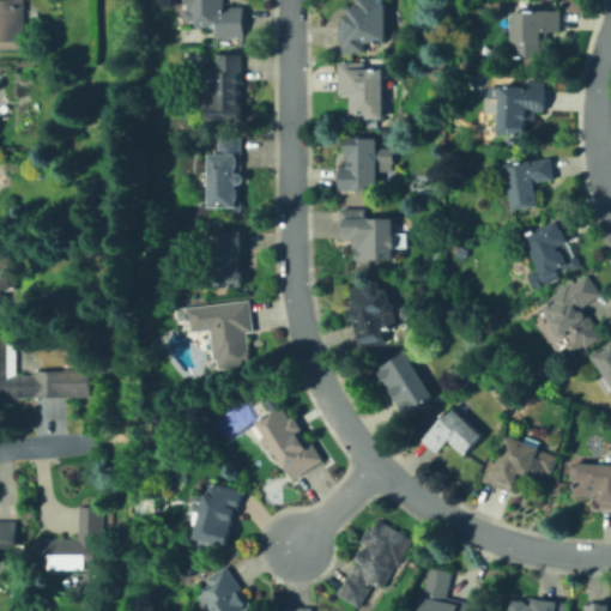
[(0,0),(23,0),(22,54),(0,52),(0,0)]
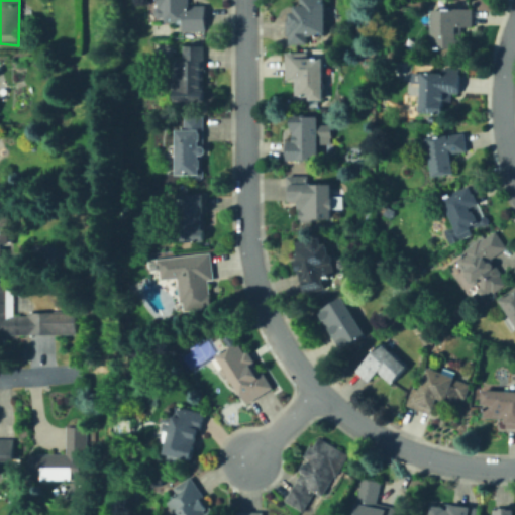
[(185,0),(185,6),(193,6),(202,6),(202,31),(179,32),(179,23),(153,23),(153,7),(153,1),(153,0),(185,0)]
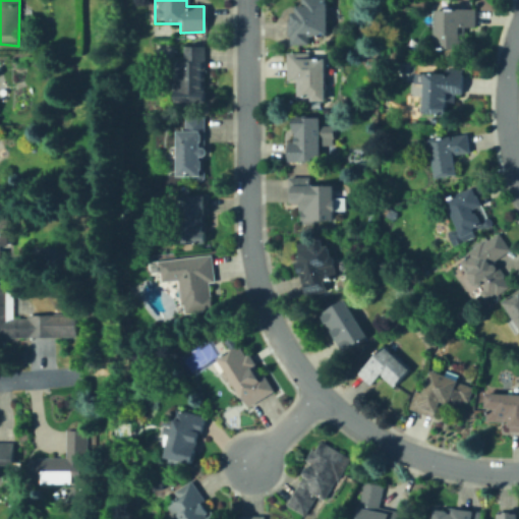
[(290,47),(290,6),(298,6),(298,0),(325,0),(327,36),(304,36),(305,47),(290,47)]
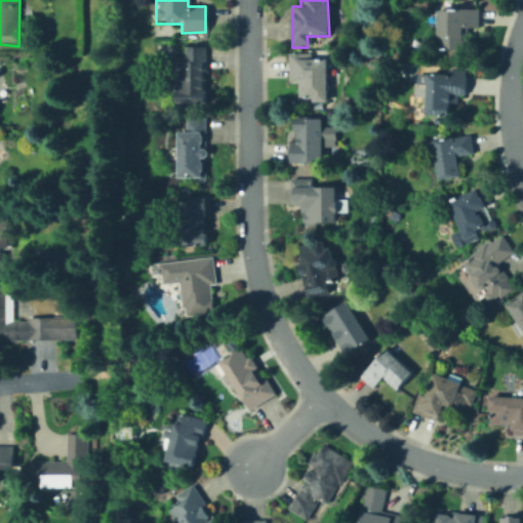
[(467,36),(466,49),(437,47),(438,11),(478,13),(478,28),(467,36)]
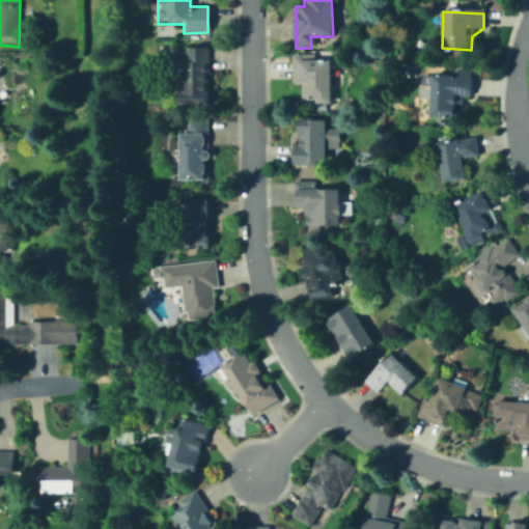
[(181,65),(190,65),(190,43),(211,43),(211,92),(179,92),(181,65)]
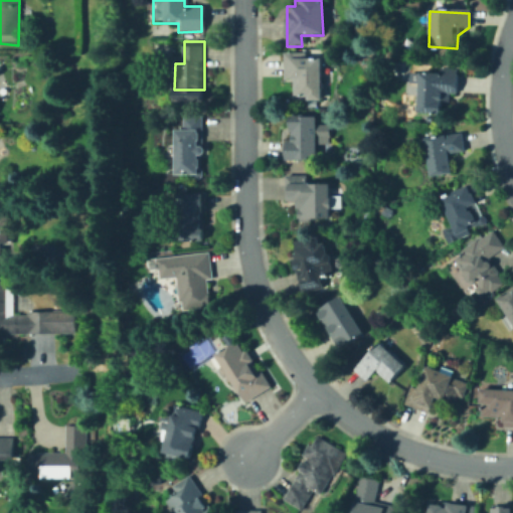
[(284,54),(318,53),(319,97),(292,97),(292,77),(285,77),(284,54)]
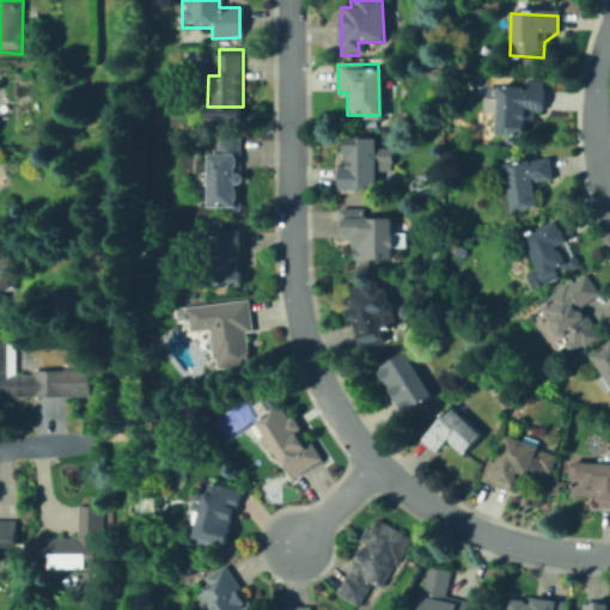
[(544,84),(543,116),(529,115),(528,138),(499,135),(501,86),(520,87),(520,83),(544,84)]
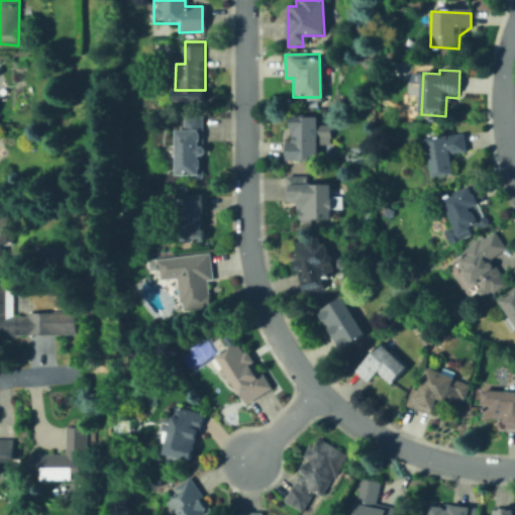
[(177,176),(177,124),(183,125),(183,115),(202,115),(202,161),(201,161),(201,174),(200,176),(177,176)]
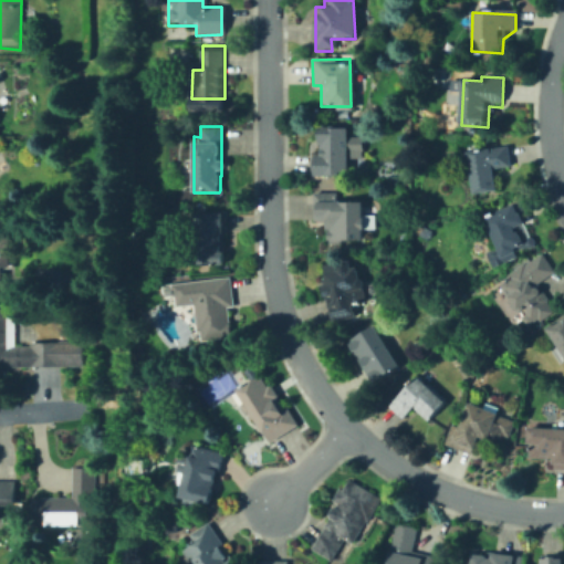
[(348,132),(347,176),(317,175),(319,131),(348,132)]
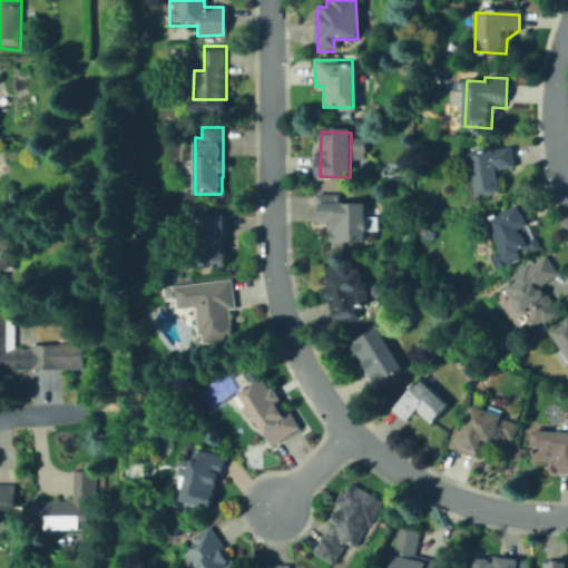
[(499,191),(477,194),(472,156),(511,152),(513,170),(497,173),(499,191)]
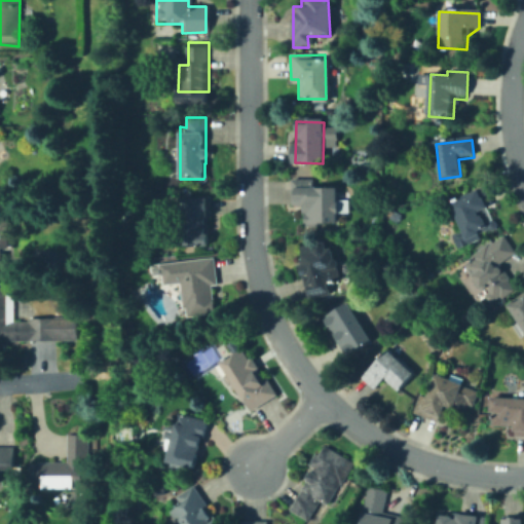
[(294,181),(311,180),(312,190),(336,189),(336,202),(347,201),(347,213),(334,213),(335,224),(305,226),(305,202),(295,202),(294,181)]
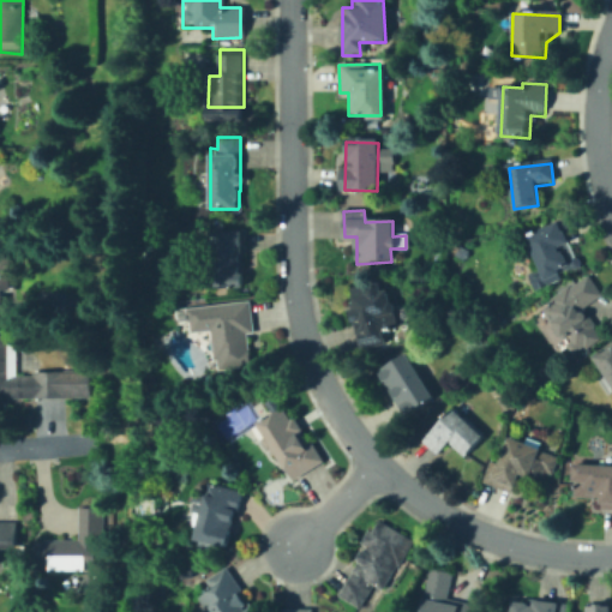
[(564,244),(576,269),(557,279),(558,282),(545,288),(544,286),(534,289),(527,273),(535,268),(533,264),(531,264),(521,244),(565,222),(573,239),(564,244)]
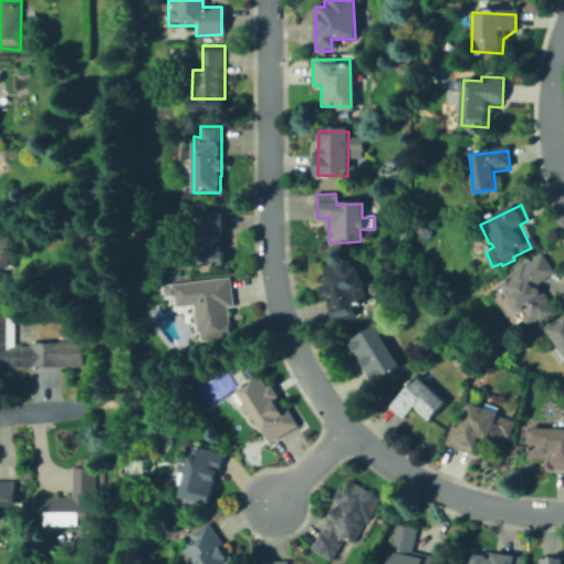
[(223,216),(223,258),(194,258),(194,216),(209,216),(209,212),(223,212),(223,216)]
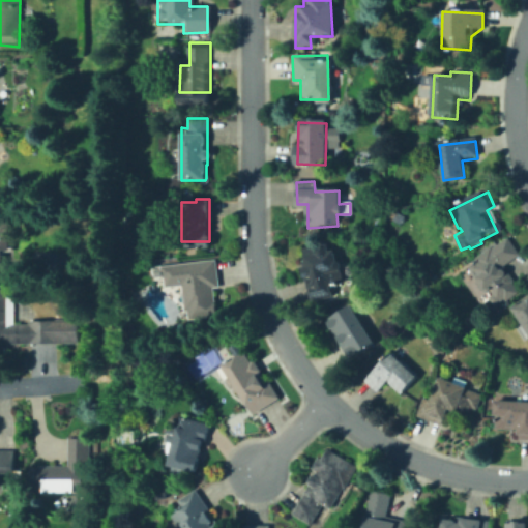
[(403,213),(399,223),(388,218),(392,209),(403,213)]
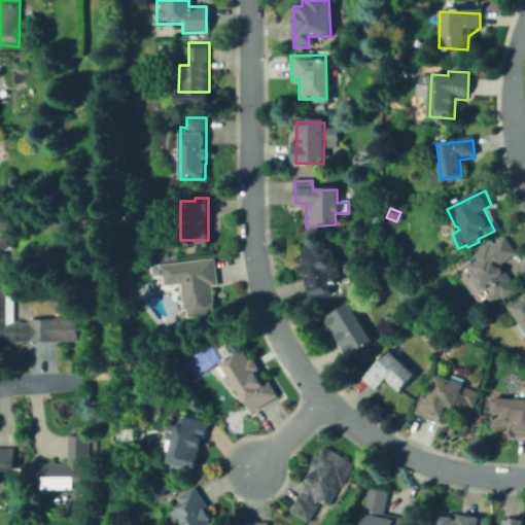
[(0,225),(9,225),(9,255),(1,255),(1,274),(0,274),(0,225)]
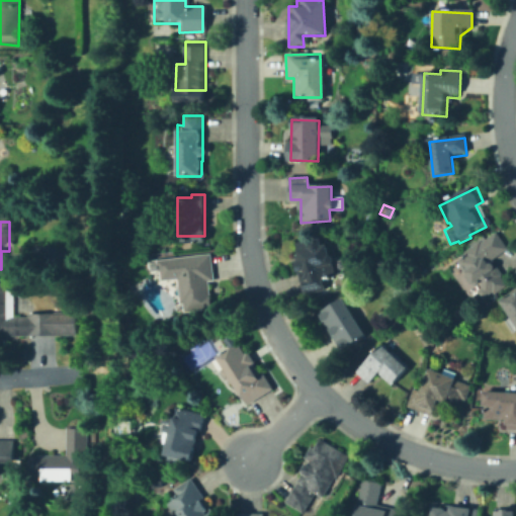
[(491,261),(506,286),(488,297),(479,280),(469,286),(462,274),(471,269),(462,254),(492,236),(503,254),(491,261)]
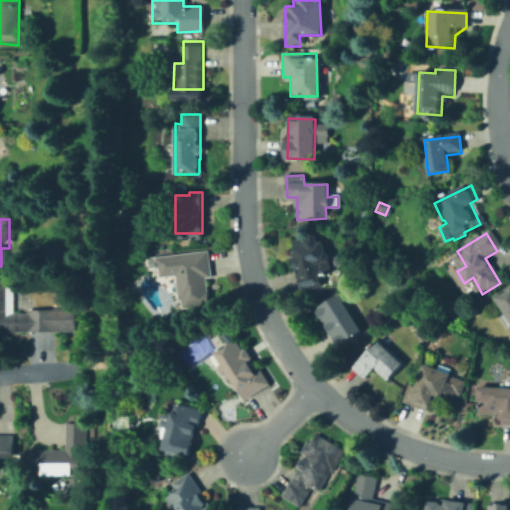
[(294,243),(324,235),(334,271),(331,272),(331,273),(317,277),(320,287),(302,292),(290,251),(296,249),(294,243)]
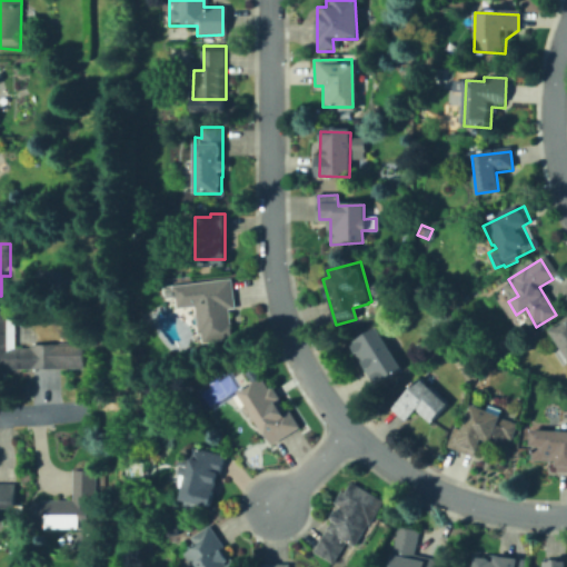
[(228,317),(228,344),(195,344),(195,308),(175,308),(176,284),(234,284),(234,317),(228,317)]
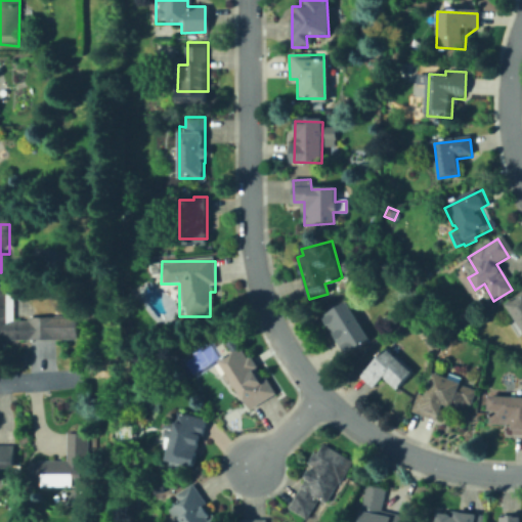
[(0,288),(13,289),(13,322),(44,322),(44,342),(0,342),(0,336),(0,288)]
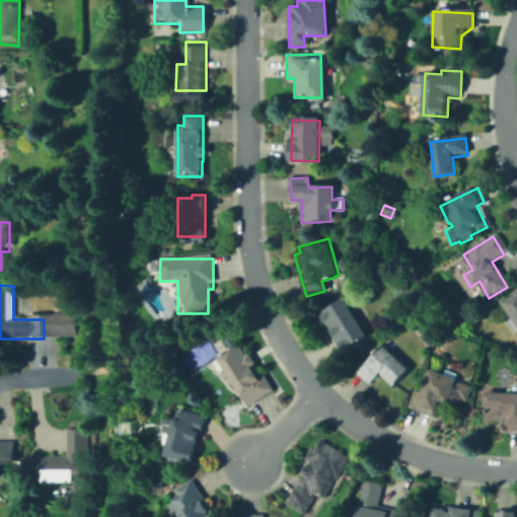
[(516,325),(503,304),(516,294),(516,325)]
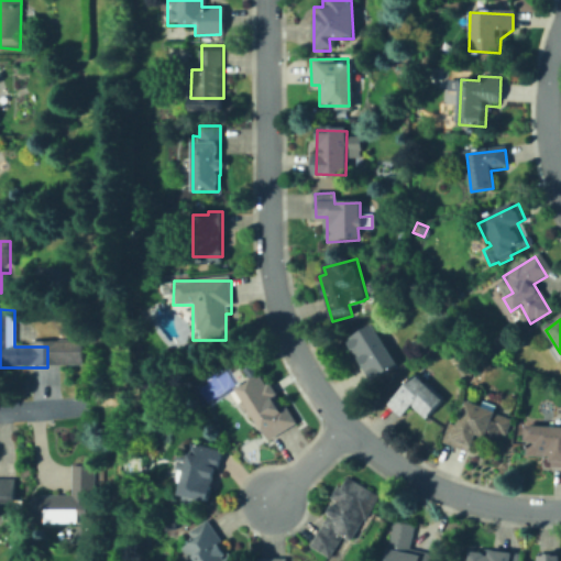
[(383,347),(395,364),(371,380),(343,339),(370,321),(394,339),(383,347)]
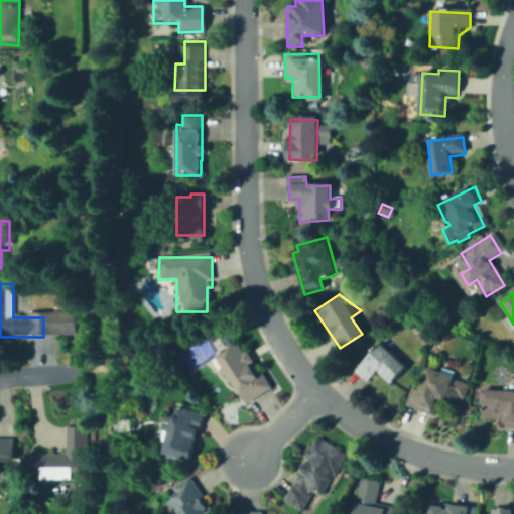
[(405,366),(387,384),(376,373),(366,383),(356,373),(384,345),(405,366)]
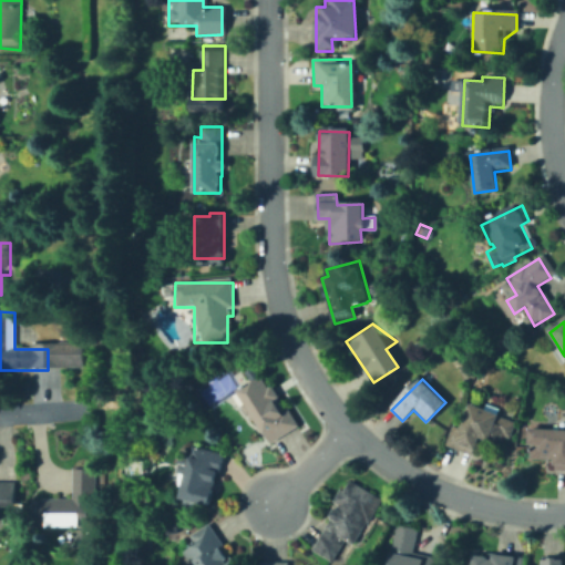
[(262,382),(280,415),(289,410),(299,428),(269,445),(249,411),(244,414),(239,407),(245,403),(240,394),(262,382)]
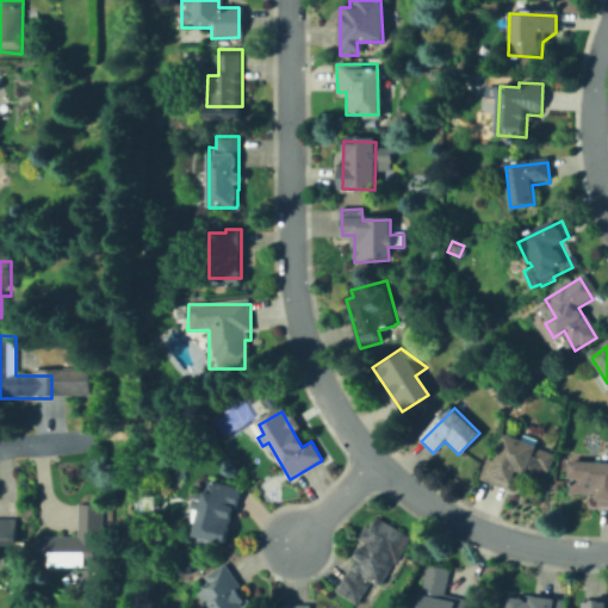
[(507,438),(534,448),(551,456),(541,479),(527,473),(523,483),(512,478),(506,492),(478,481),(490,453),(500,457),(507,438)]
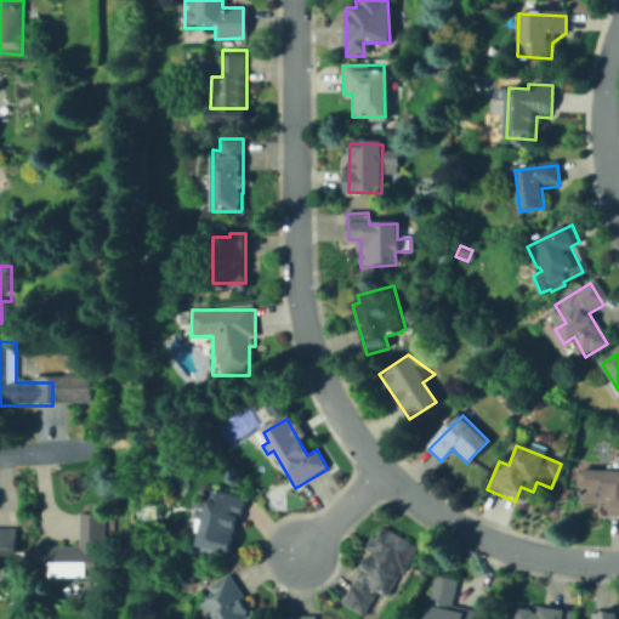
[(618,472),(618,517),(608,517),(609,506),(581,505),(583,472),(618,472)]
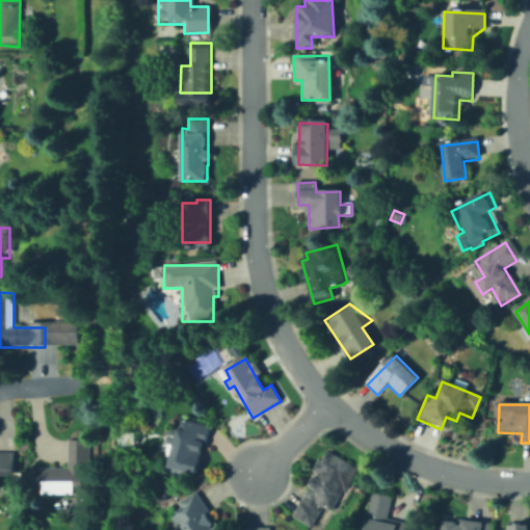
[(208,428),(190,479),(173,472),(170,450),(182,418),(208,428)]
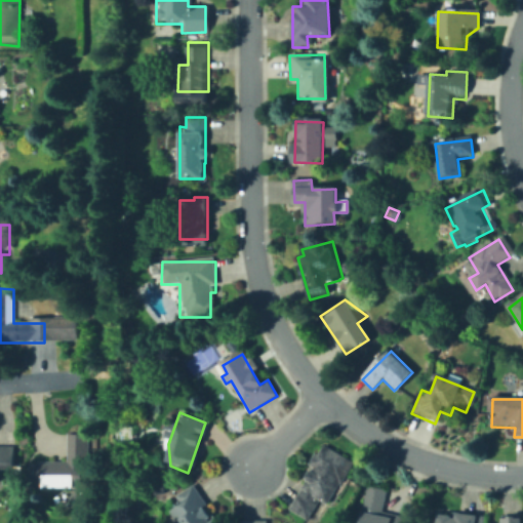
[(78,435),(78,490),(38,490),(38,486),(31,486),(31,464),(63,465),(63,435),(78,435)]
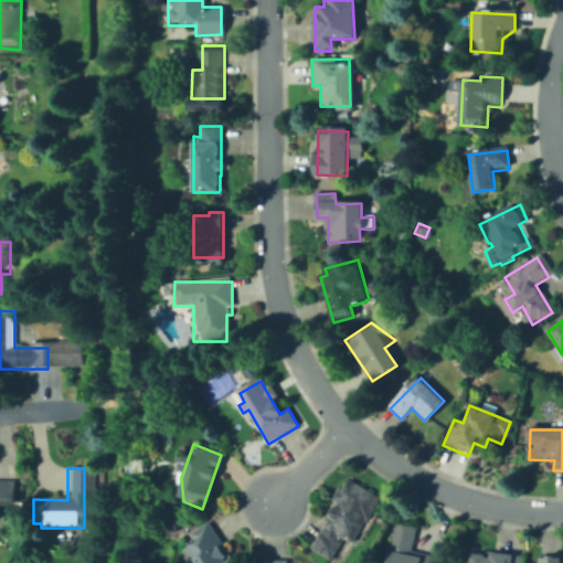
[(380,500),(352,545),(343,540),(330,562),(310,549),(339,505),(332,501),(347,479),(380,500)]
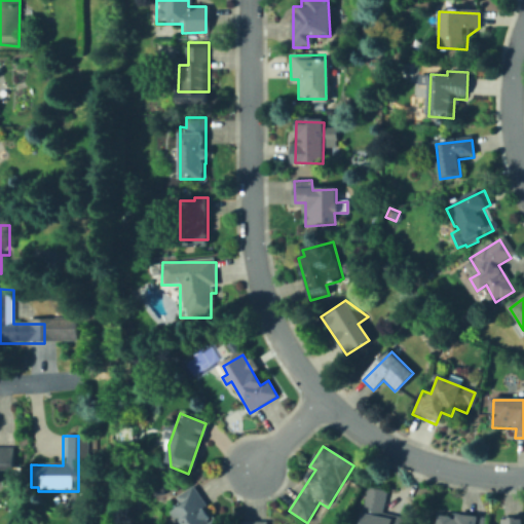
[(0,449),(11,449),(11,469),(0,469),(0,449)]
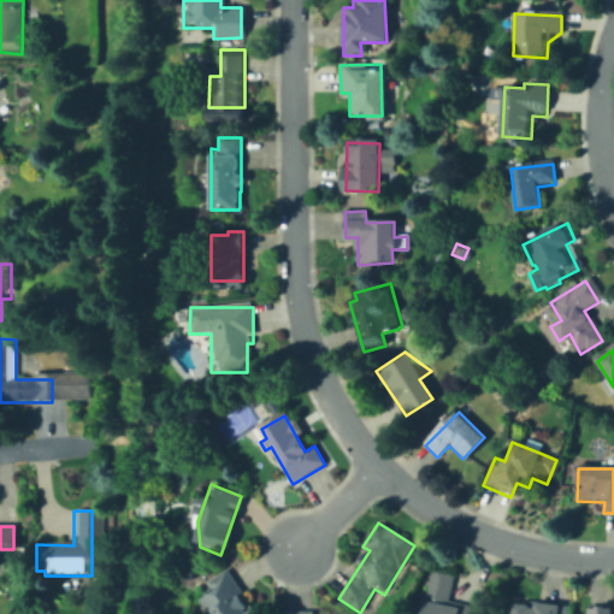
[(207,613),(198,600),(214,586),(211,583),(225,571),(243,594),(232,602),(238,609),(251,613),(207,613)]
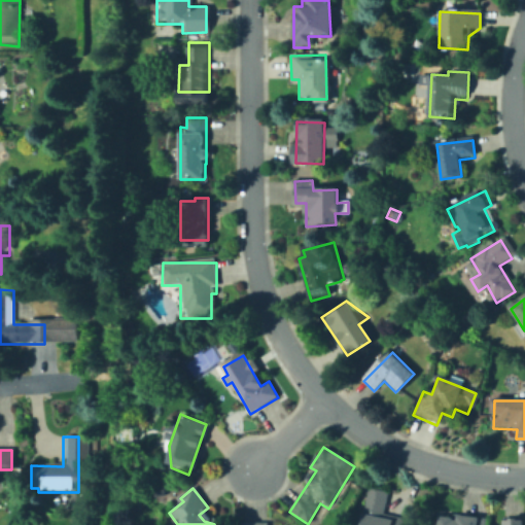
[(361,524),(366,491),(387,494),(384,516),(409,519),(408,524),(361,524)]
